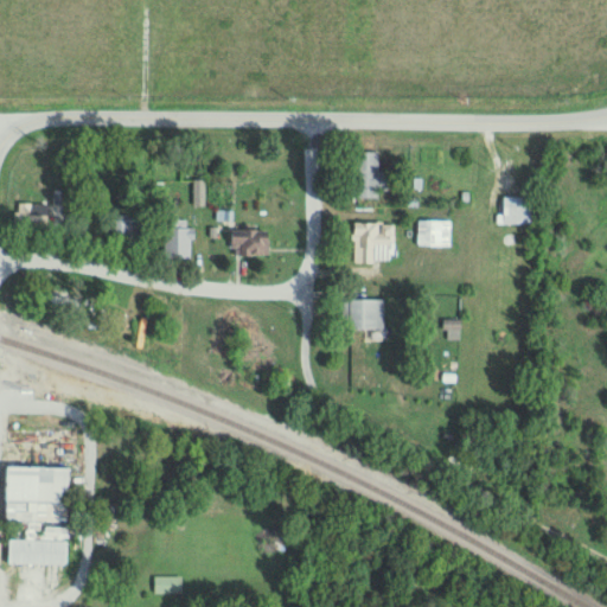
[(381,198),(381,190),(390,190),(390,172),(381,172),(381,151),(357,151),(357,198),(381,198)]
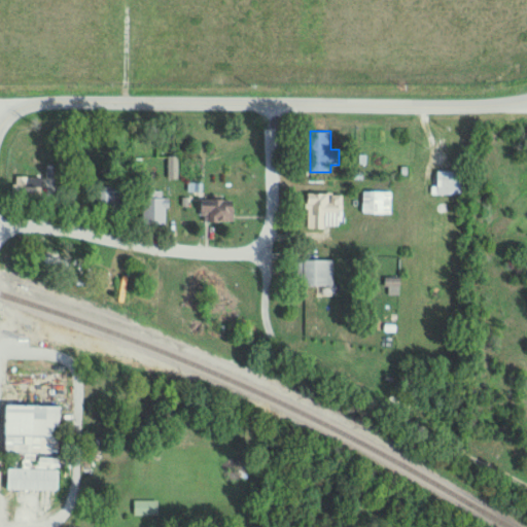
[(463,195),(463,170),(440,170),(440,195),(463,195)]
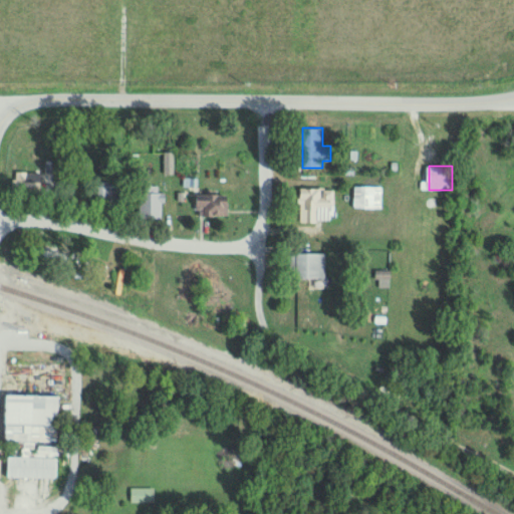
[(41,172),(14,172),(14,195),(41,195),(41,172)]
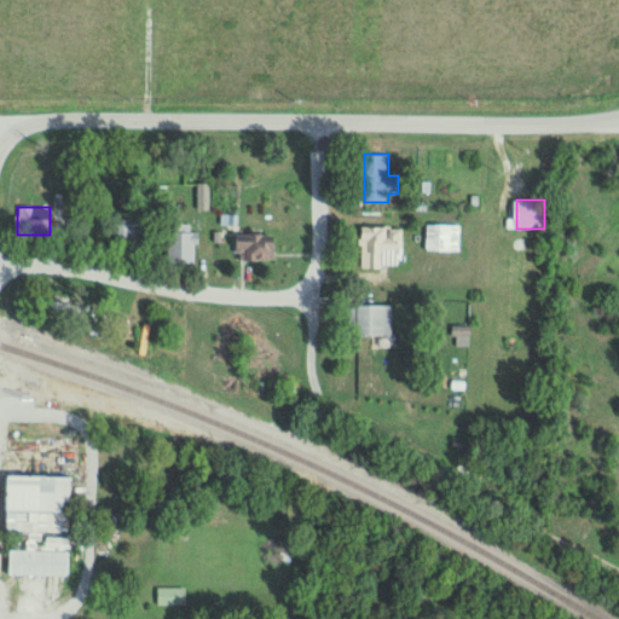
[(144,218),(120,219),(120,248),(145,247),(144,218)]
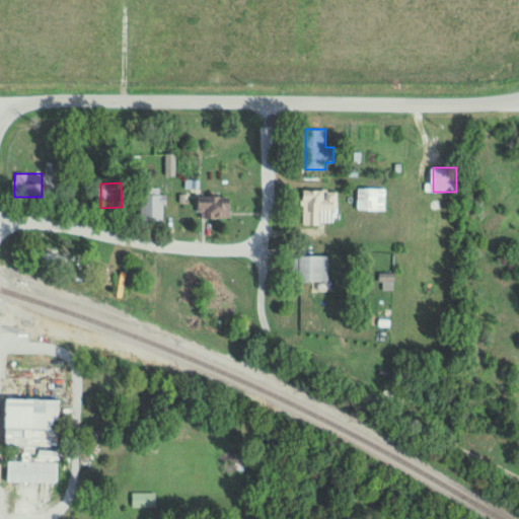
[(166,188),(142,188),(142,220),(166,220),(166,188)]
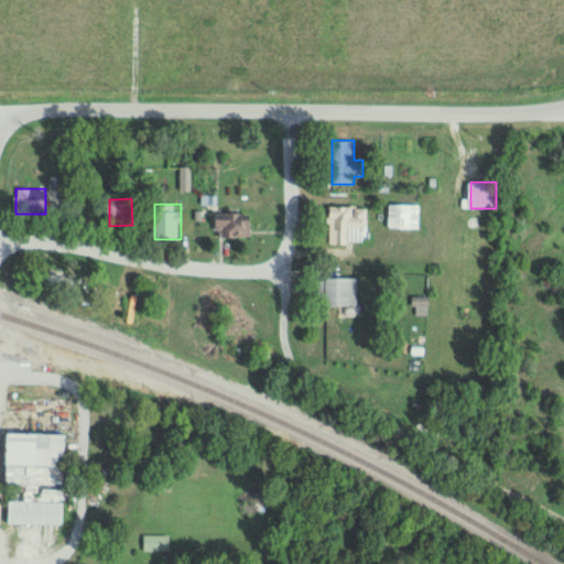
[(420,205),(390,205),(390,229),(420,229),(420,205)]
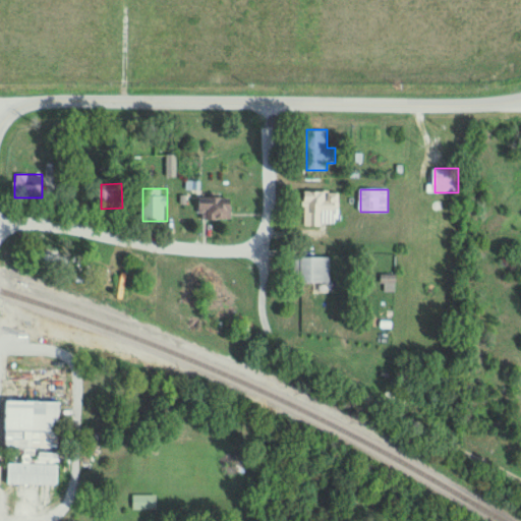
[(305,226),(326,226),(326,190),(305,190),(305,226)]
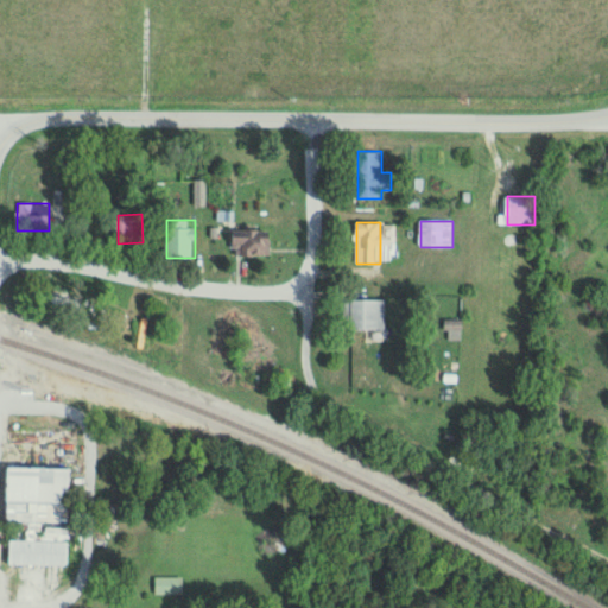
[(235,229),(235,255),(273,255),(273,229),(235,229)]
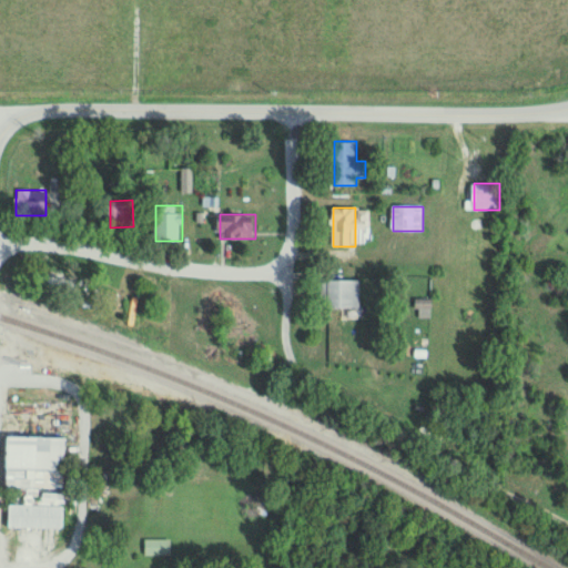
[(362,308),(362,280),(328,280),(328,308),(362,308)]
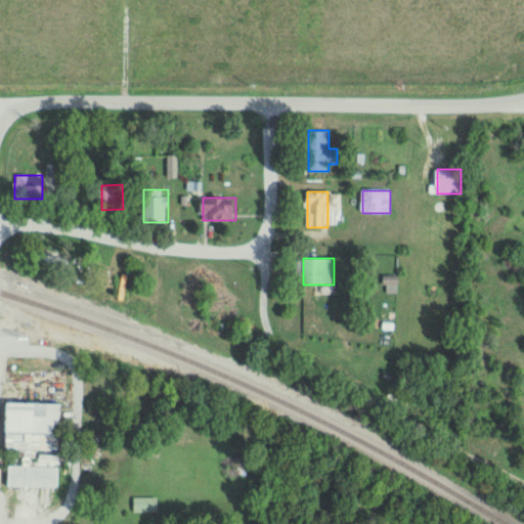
[(385,293),(398,293),(398,276),(385,276),(385,293)]
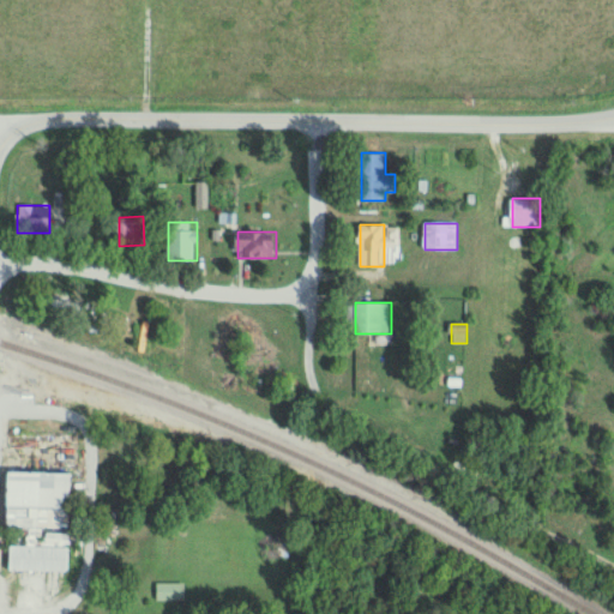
[(74,473),(12,473),(12,529),(73,529),(74,473)]
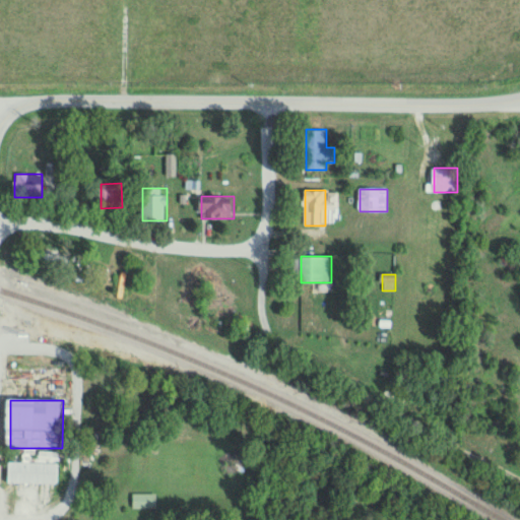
[(10,483),(61,483),(61,452),(26,452),(26,462),(10,462),(10,483)]
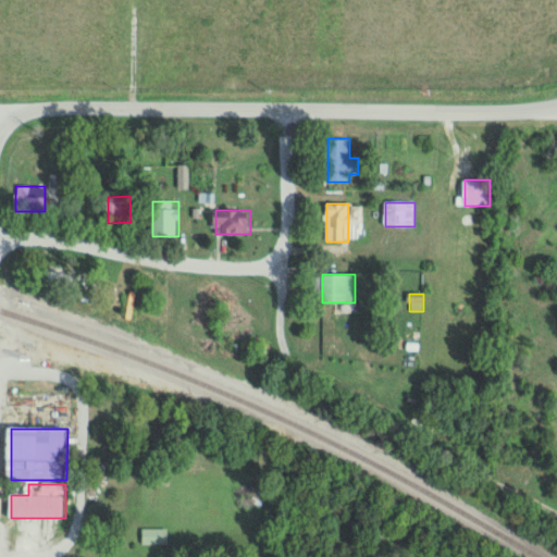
[(168,544),(168,529),(143,529),(143,544),(168,544)]
